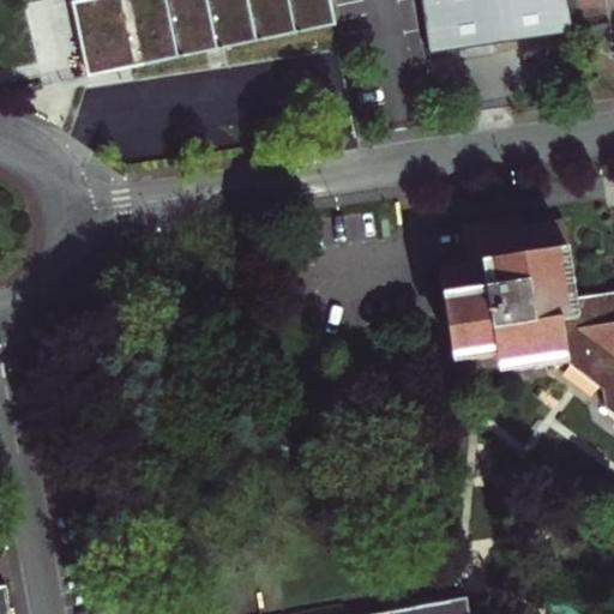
[(120,0),(71,7),(82,80),(332,44),(325,0),(120,0)]
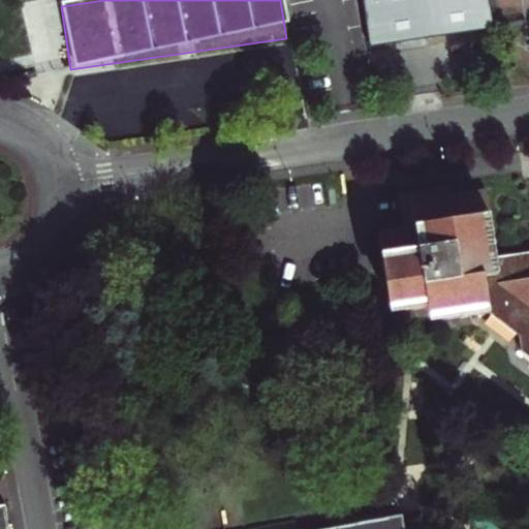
[(363,0),(371,47),(493,28),(488,0),(363,0)]
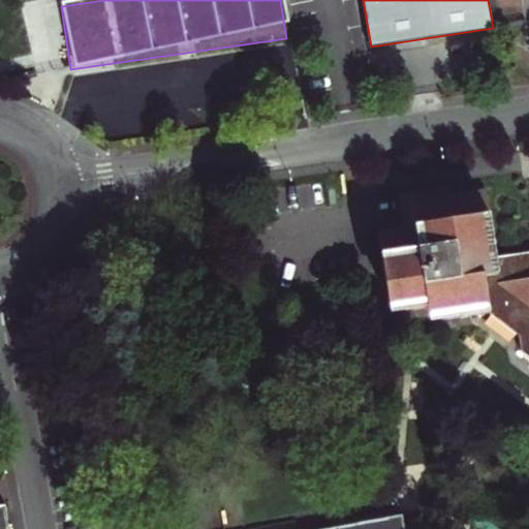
[(449,196),(447,187),(398,194),(403,227),(377,231),(390,314),(427,308),(443,320),(489,313),(518,336),(521,351),(528,356),(528,252),(495,257),(486,190),(449,196)]
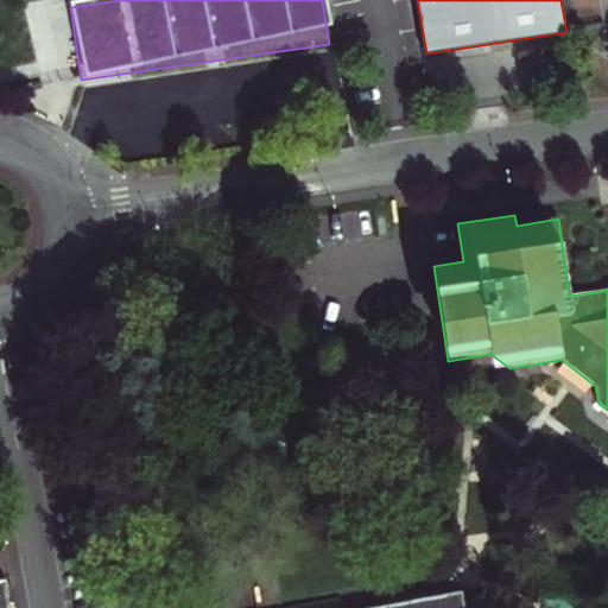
[(0,607),(11,606),(6,580),(0,580),(0,607)]
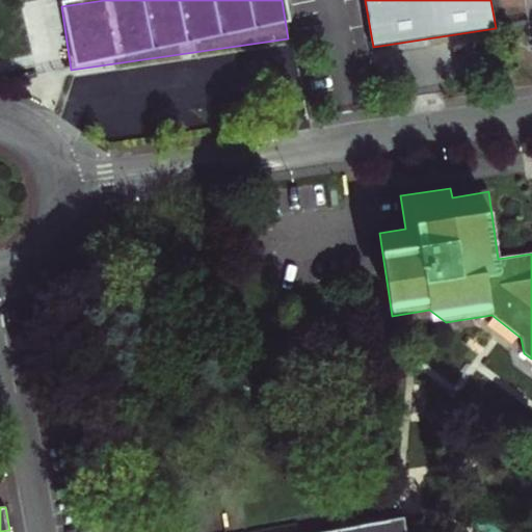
[(407,531),(404,516),(322,531),(407,531)]
